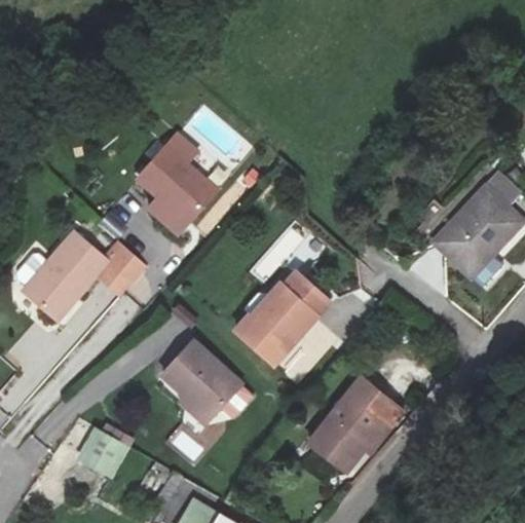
[(178,132),(138,177),(159,195),(149,206),(179,232),(217,190),(186,161),(197,149),(178,132)]
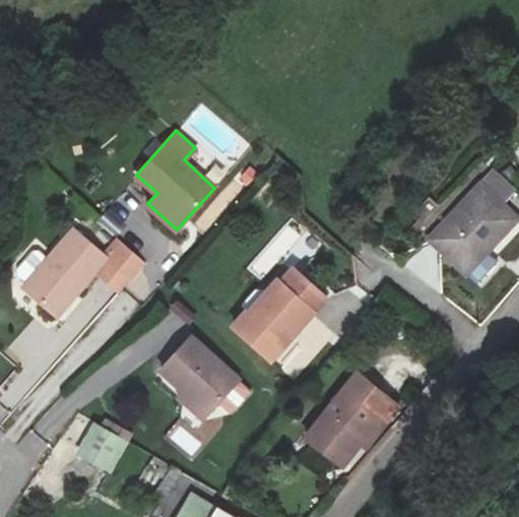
[(491,168),(429,237),(474,278),(494,257),(485,251),(517,216),(500,200),(512,187),(491,168)]
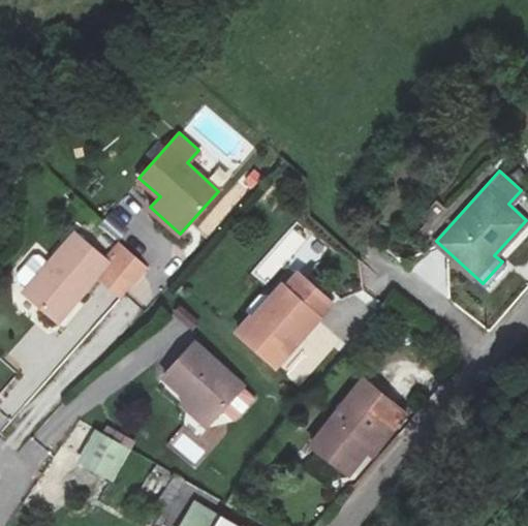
[(56,316),(95,274),(116,294),(143,265),(118,242),(103,257),(75,230),(24,286),(56,316)]
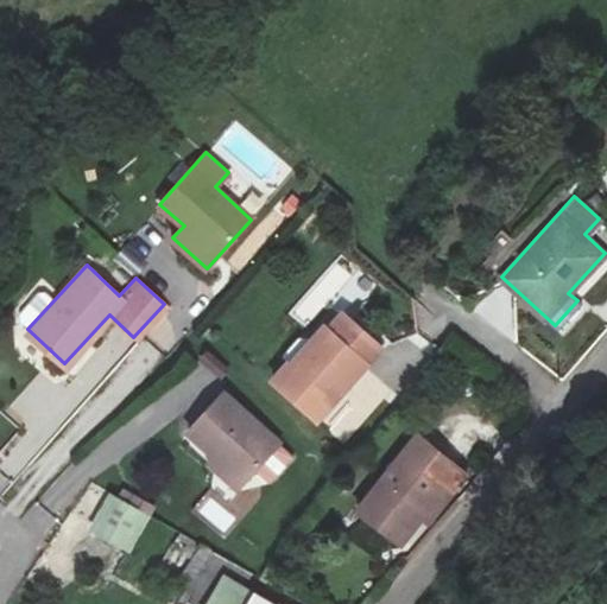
[(286,357),(270,376),(316,417),(379,344),(340,311),(295,363),(286,357)]
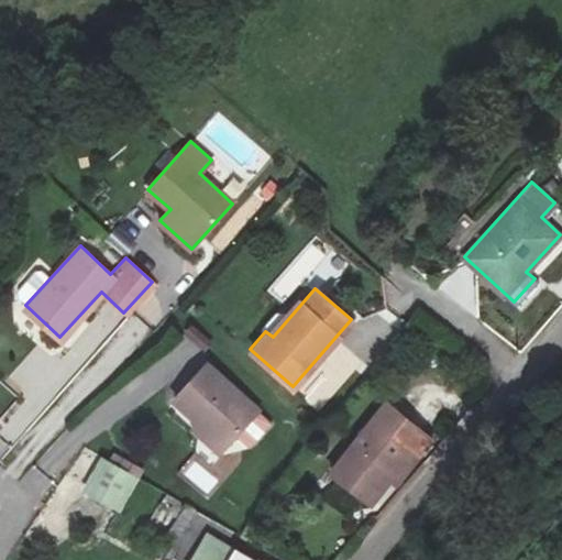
[(174,397),(201,421),(195,428),(221,452),(260,410),(206,362),(174,397)]
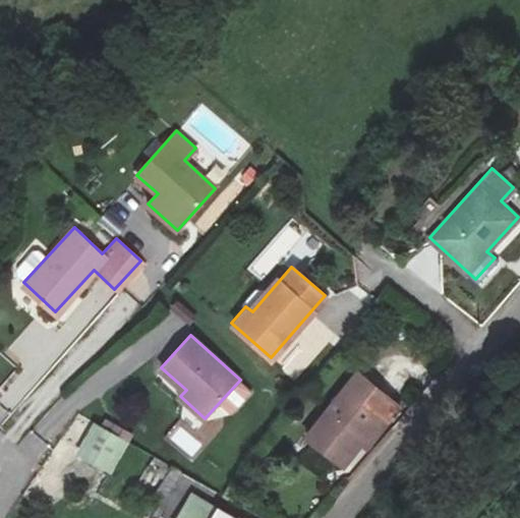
[(302,338),(281,367),(295,378),(316,348),(302,338)]
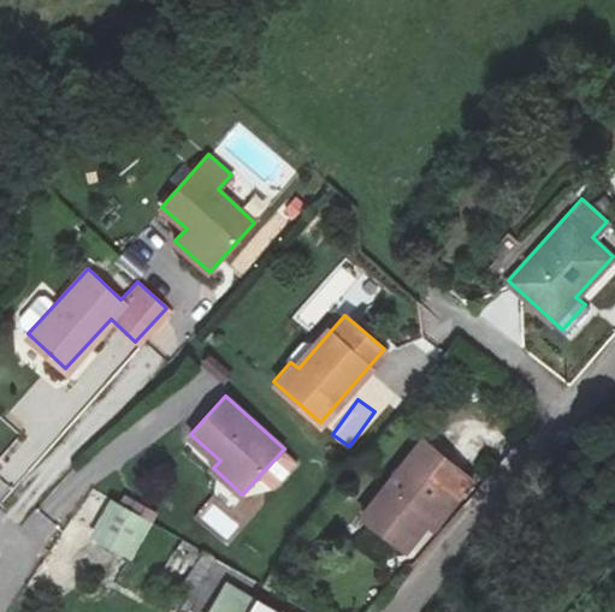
[(435,530),(473,480),(425,439),(366,506),(364,517),(407,551),(427,523),(435,530)]
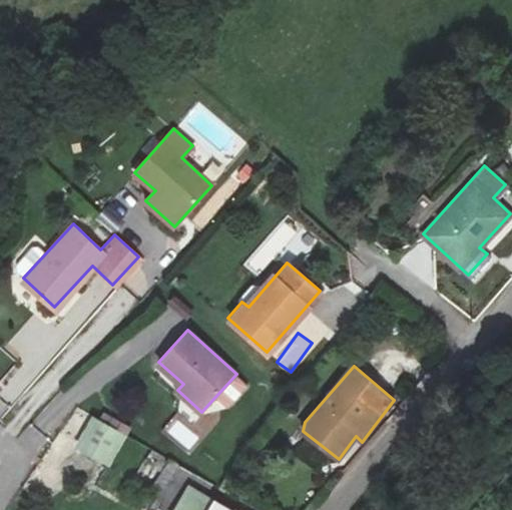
[(78,447),(108,463),(126,429),(96,413),(78,447)]
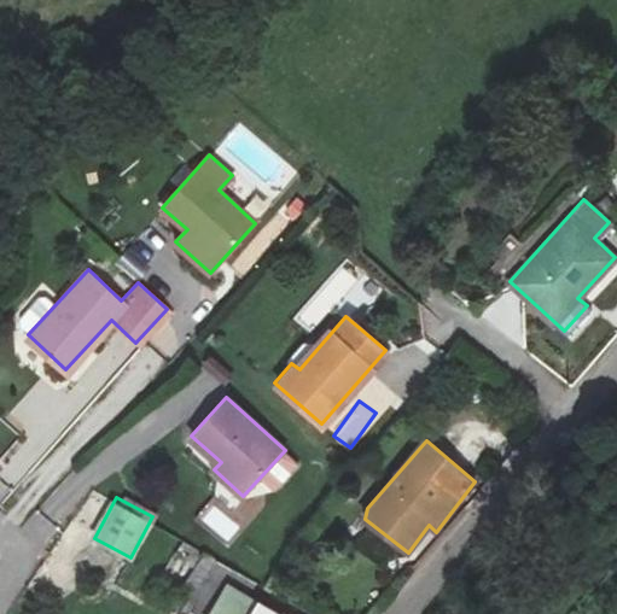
[(216,503),(202,513),(220,538),(233,527),(216,503)]
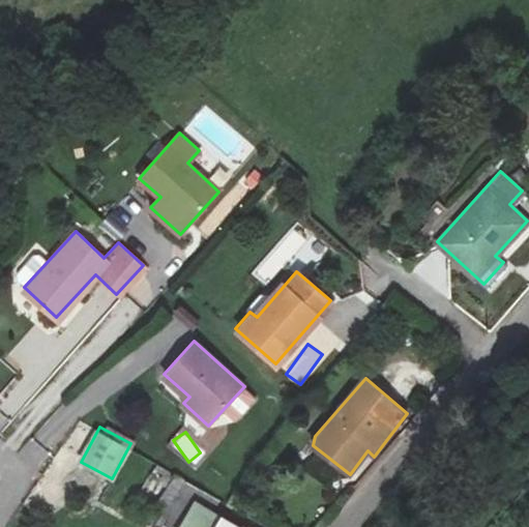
[(27,435),(12,454),(34,470),(49,450),(27,435)]
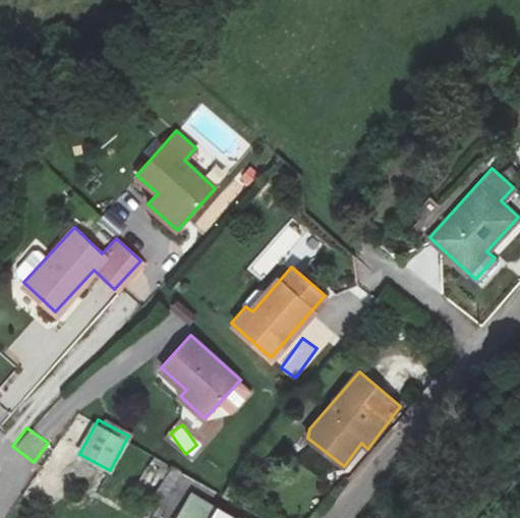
[(237,517),(191,492),(176,517),(237,517)]
